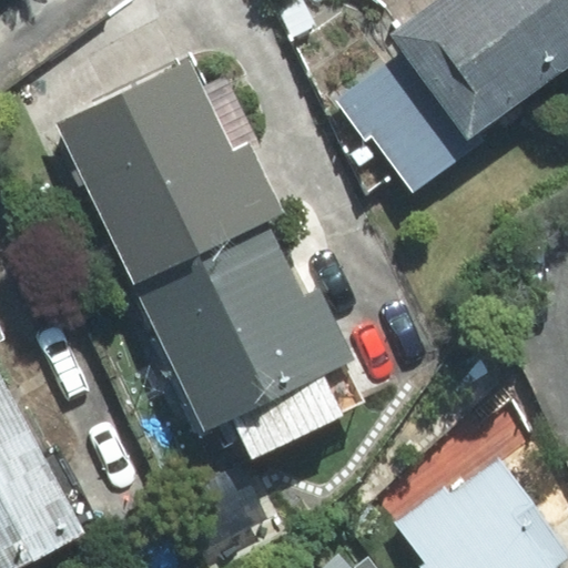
[(371,137),(413,192),(480,142),(474,133),(567,64),(567,0),(432,0),(387,33),(401,51),(335,100),(365,141),(371,137)]
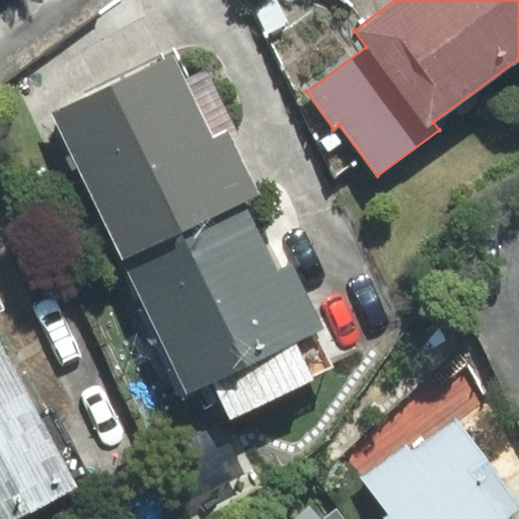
[(122,260),(246,200),(258,195),(228,131),(236,127),(209,69),(188,78),(174,51),(86,91),(88,96),(52,113),(122,260)]
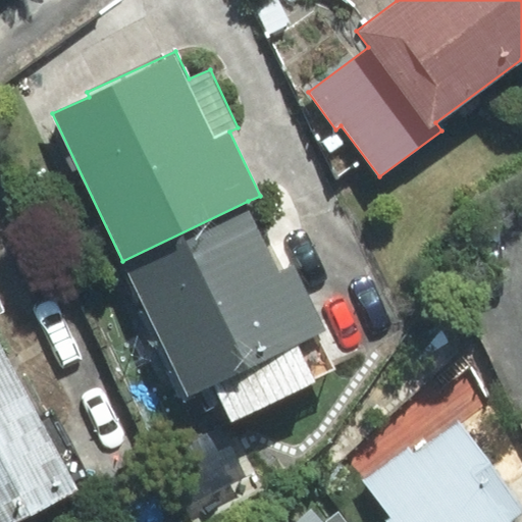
[(232,416),(333,368),(316,333),(324,329),(293,264),(280,269),(248,201),(122,261),(188,396),(216,382),(232,416)]
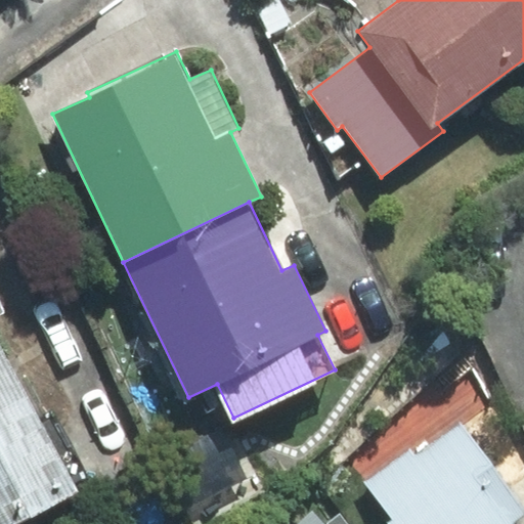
[(0,523),(15,523),(79,491),(0,344),(0,523)]
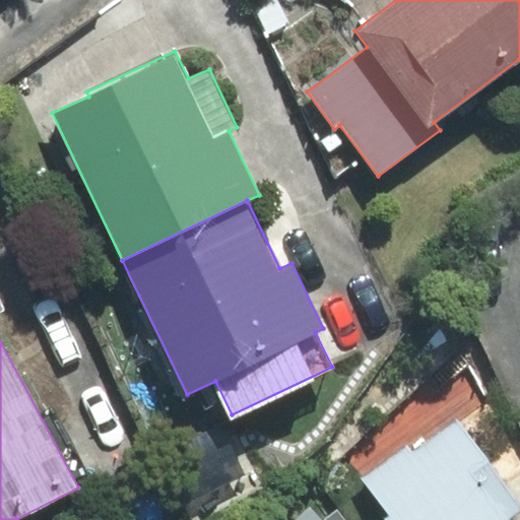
[(385,519),(508,519),(519,511),(519,500),(459,418),(412,453),(407,445),(362,478),(390,516),(385,519)]
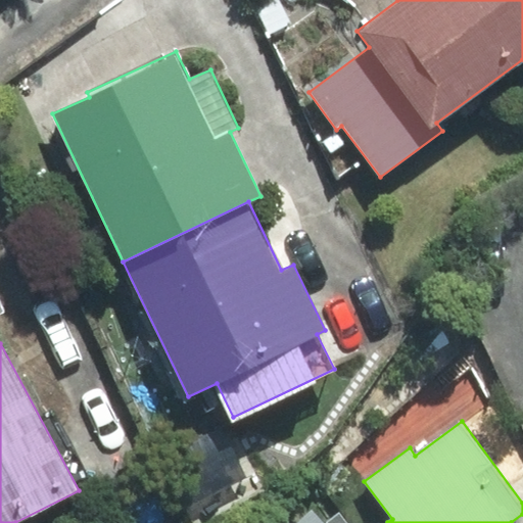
[(321,522),(312,513),(299,522),(321,522)]
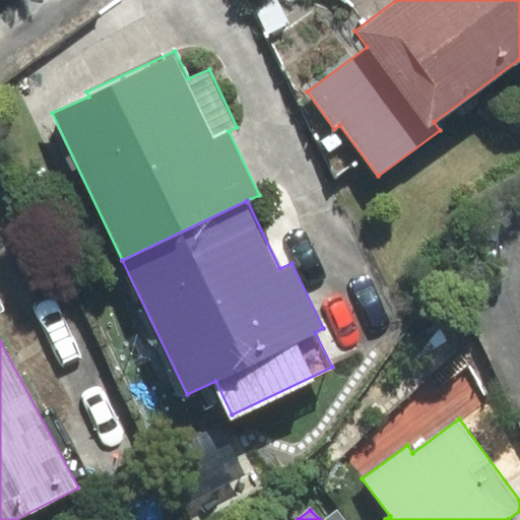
All buildings are outlined.
